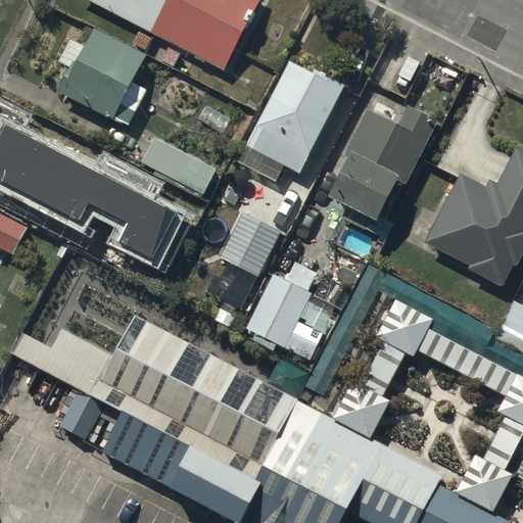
[(95,0),(149,30),(164,0),(95,0)]
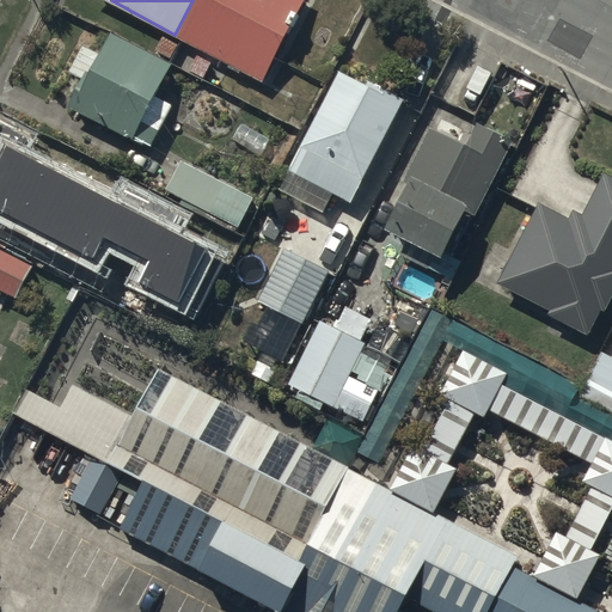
[(193,0),(175,35),(259,80),(303,0),(193,0)]
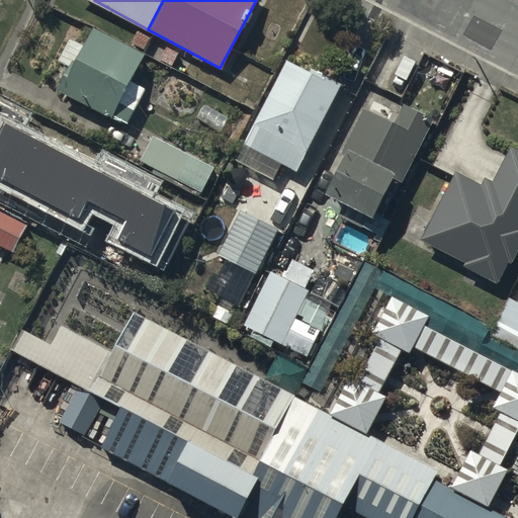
[(150,36),(139,30),(133,40),(144,48),(150,36)]
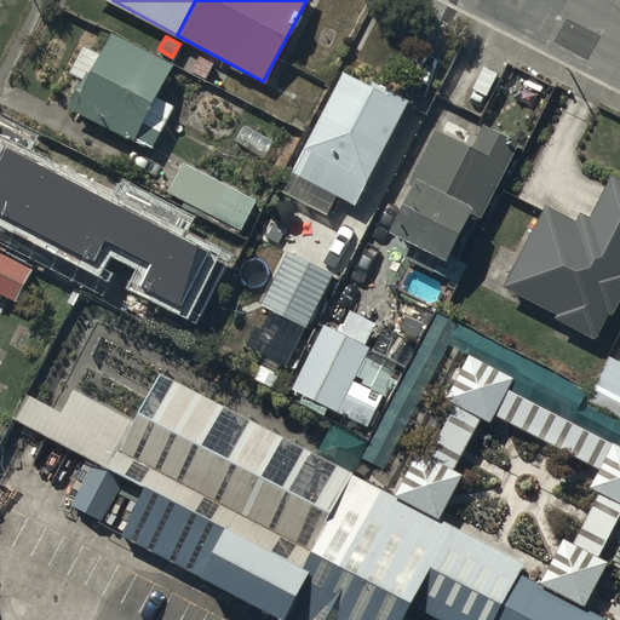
[(170,69),(112,38),(72,108),(147,149),(170,107),(153,98),(170,69)]
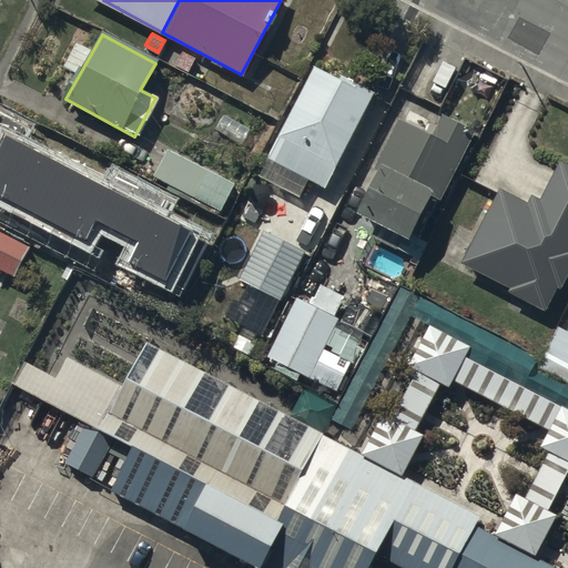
[(195,57),(183,50),(175,62),(188,70),(195,57)]
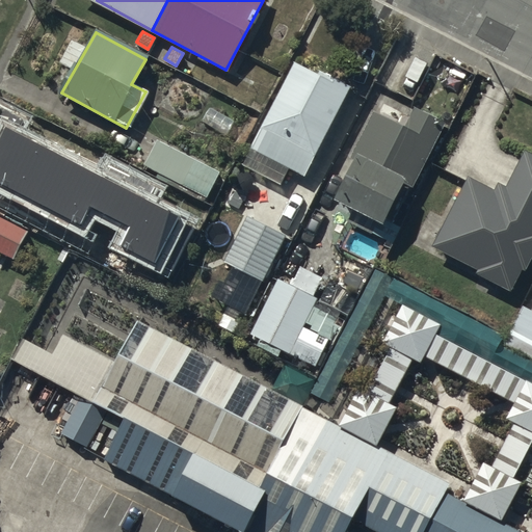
[(319,74),(296,62),(245,161),(281,179),(289,164),(304,171),(350,83),(321,69),(319,74)]
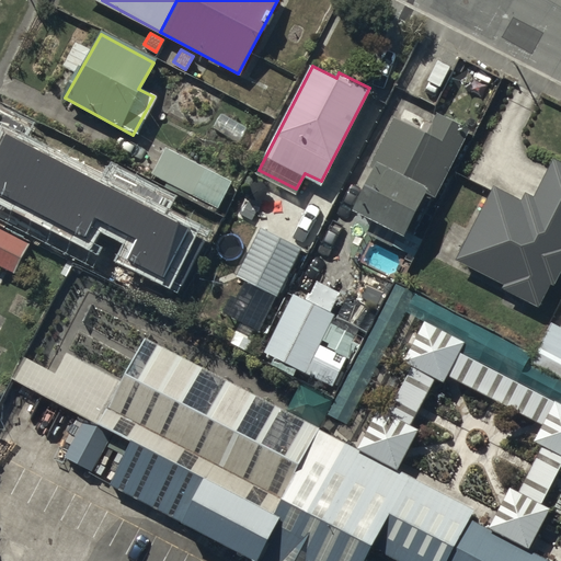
[(470,128),(441,113),(430,134),(397,117),(373,164),(379,168),(358,207),(414,237),(470,128)]
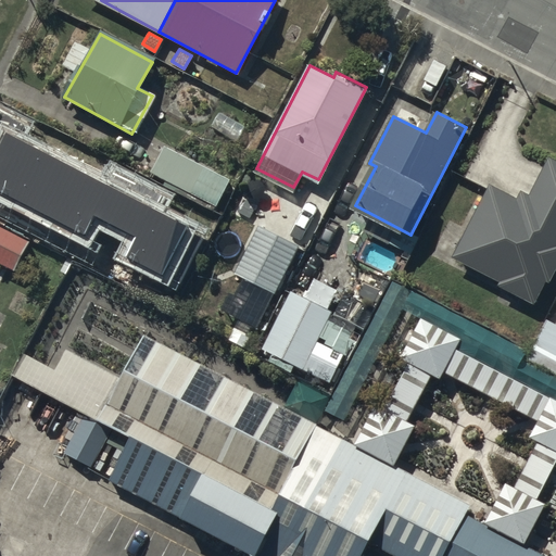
[(188,225),(5,133),(0,143),(0,191),(84,234),(93,215),(136,237),(126,256),(163,275),(188,225)]
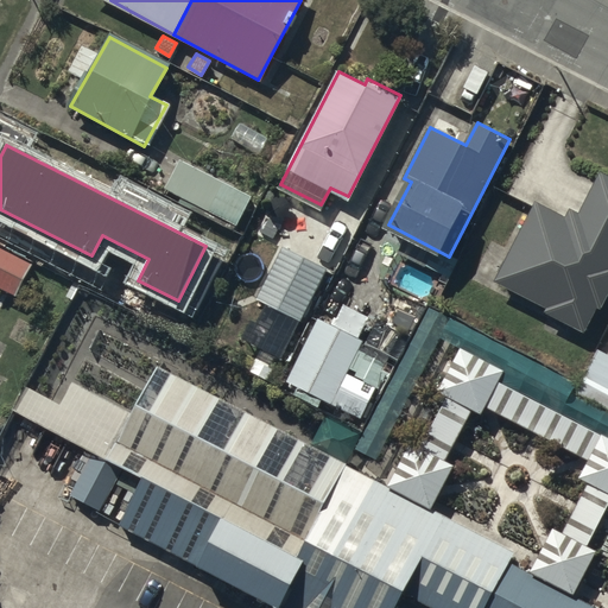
[(251,195),(181,159),(168,185),(236,222),(251,195)]
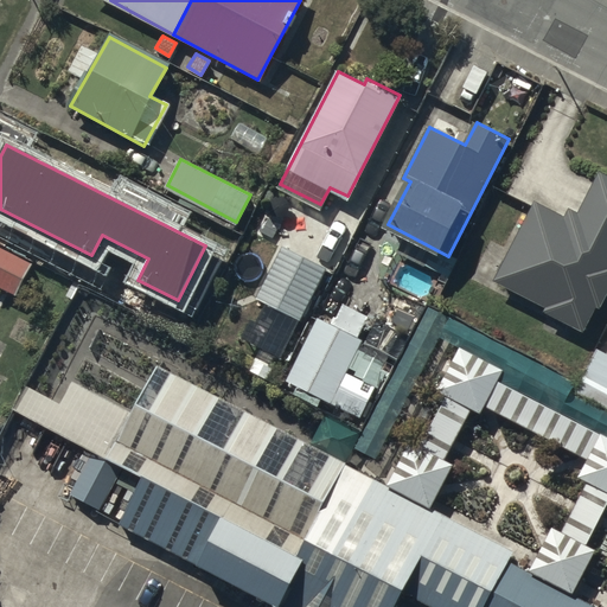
[(606,172),(600,170),(579,211),(572,208),(568,213),(536,197),(492,280),(545,307),(544,312),(583,332),(598,305),(601,307),(606,294),(606,172)]
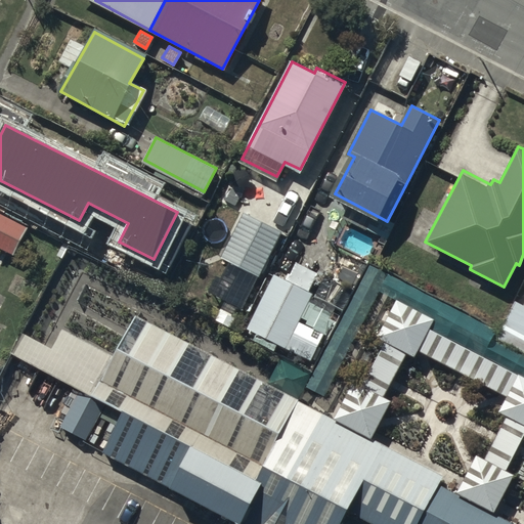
[(281,231),(245,213),(223,257),(260,275),(281,231)]
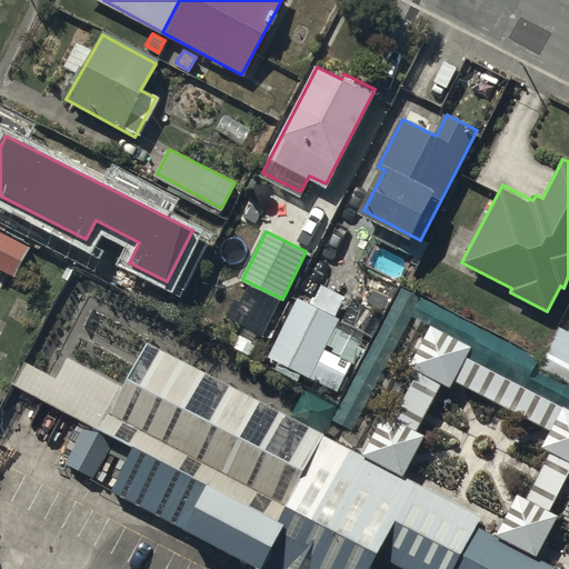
[(29,248),(0,232),(0,263),(17,272),(29,248)]
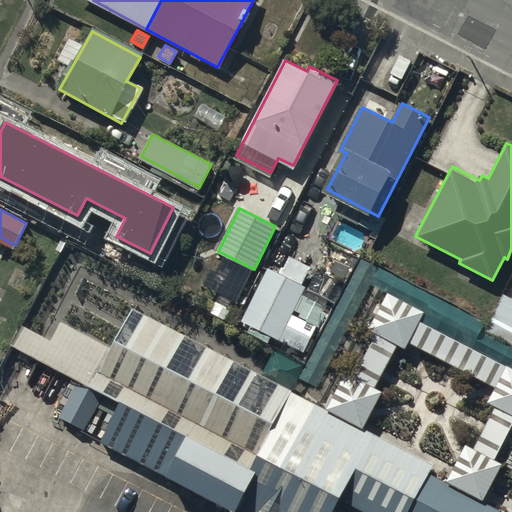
[(306,287),(268,268),(242,321),(304,352),(326,308),(301,295),(306,287)]
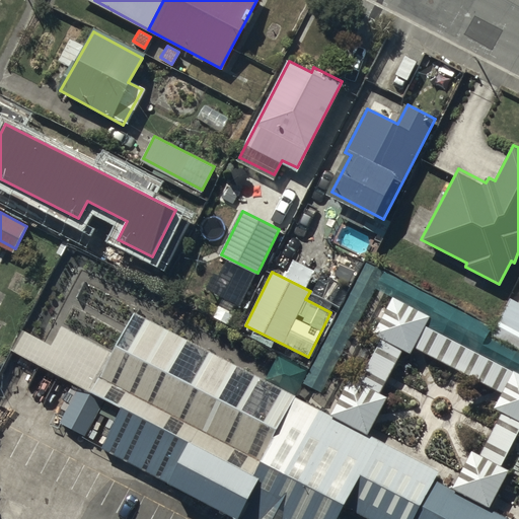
[(441,474),(136,315),(95,397),(125,414),(104,452),(232,518),(231,518),(341,518),(347,510),(364,518),(417,518),(436,484),(441,474)]
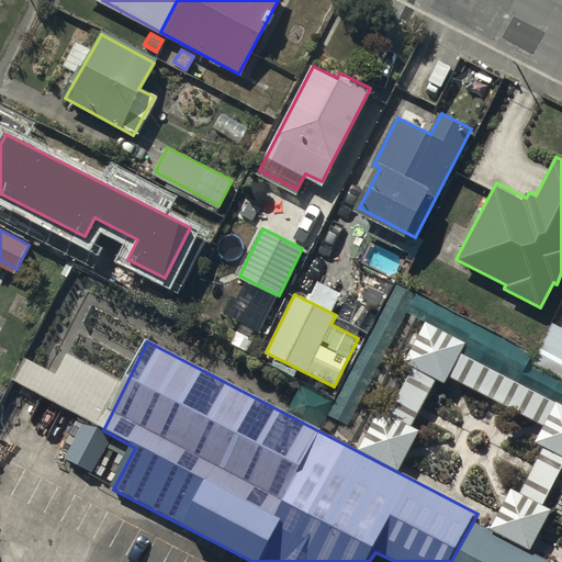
[(544,561),(472,524),(451,561),(544,561)]
